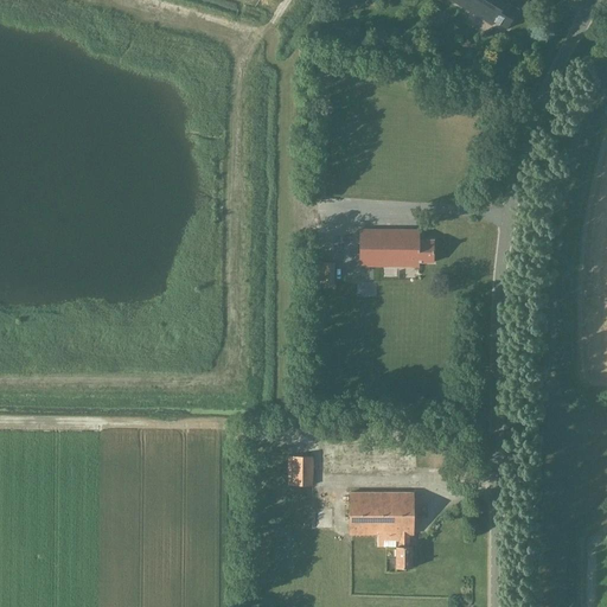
[(449,0),(491,25),(493,21),(506,29),(518,10),(505,2),(506,0),(449,0)]
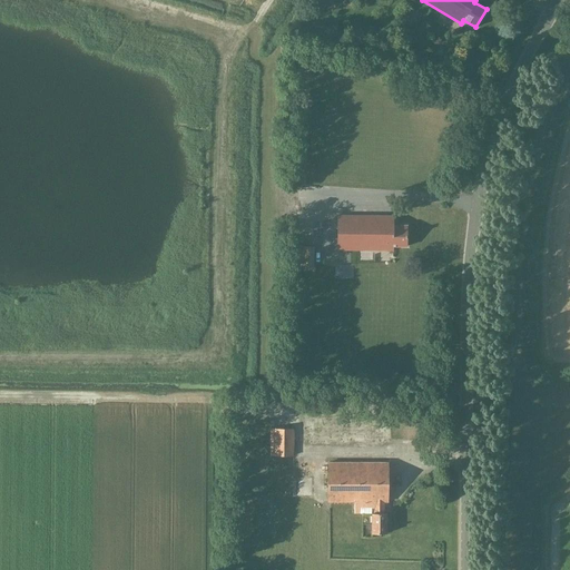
[(337,216),(337,251),(393,251),(393,246),(406,246),(406,225),(393,225),(393,216),(337,216)]
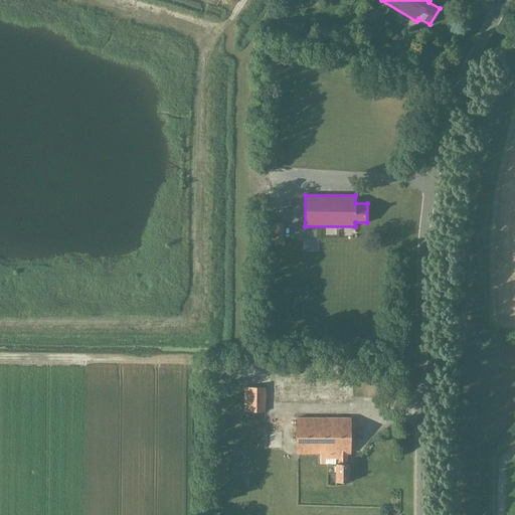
[(283,243),(283,222),(272,222),(272,243),(283,243)]
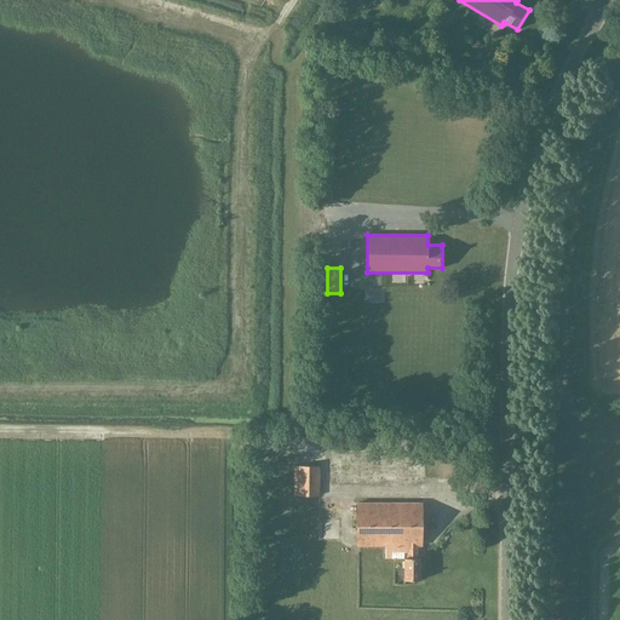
[(319,495),(319,466),(293,466),(293,495),(319,495)]
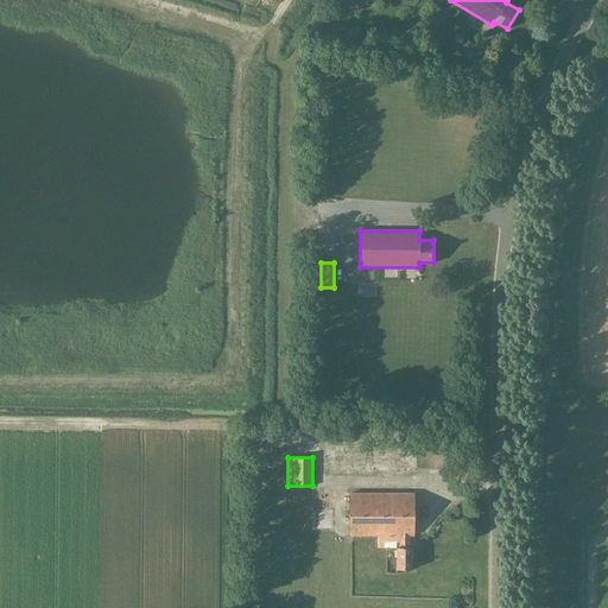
[(384,548),(397,548),(397,569),(412,569),(412,548),(410,548),(410,536),(413,536),(413,493),(350,493),(350,536),(378,536),(378,542),(384,542),(384,548)]
